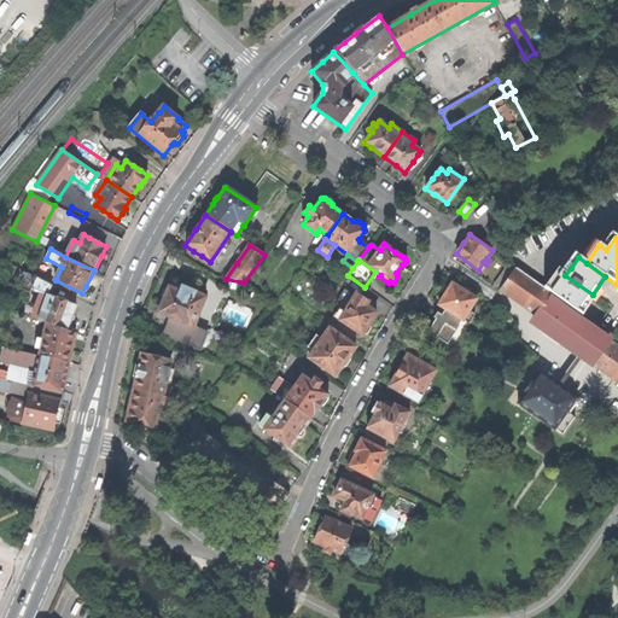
[(507,264),(500,260),(487,278),(494,284),(507,264)]
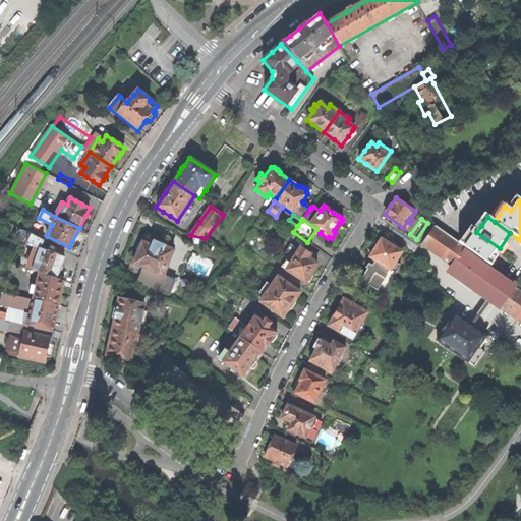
[(29,267),(40,272),(57,278),(59,271),(62,271),(63,269),(63,268),(61,266),(64,256),(42,248),(44,240),(9,223),(5,229),(19,236),(16,242),(25,247),(27,243),(36,246),(29,267)]
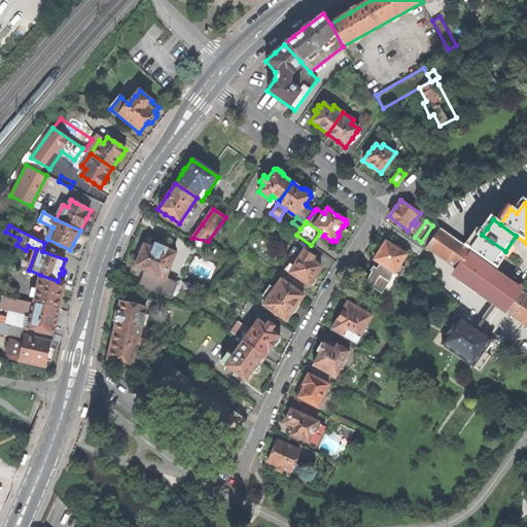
[(457,270),(467,255),(469,251),(467,250),(440,230),(426,248),(457,270)]
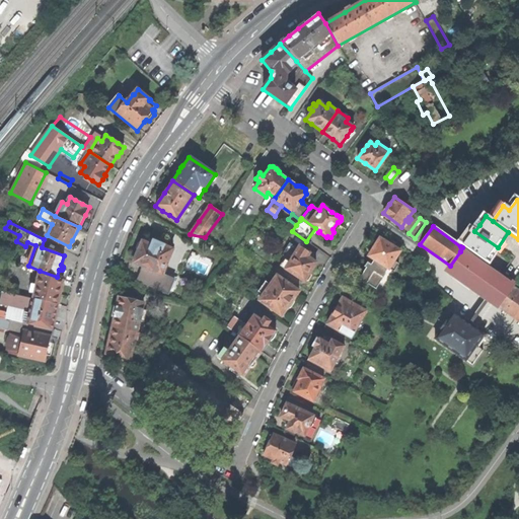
[(468,235),(460,246),(462,247),(486,265),(498,247),(474,231),(467,227),(463,232),(468,235)]
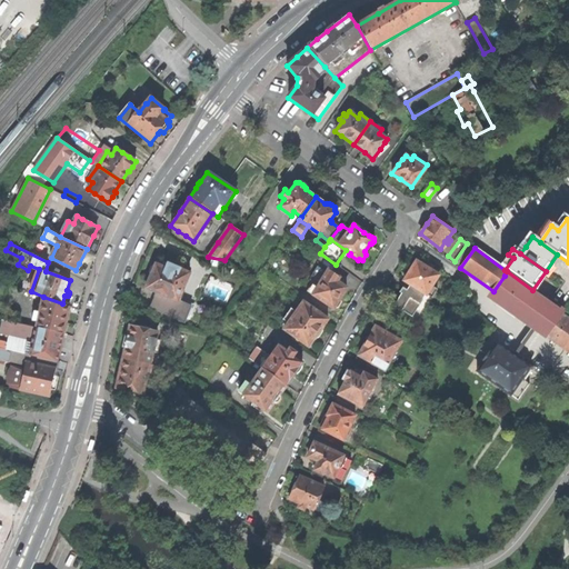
[(568,262),(557,255),(546,271),(532,290),(559,308),(562,310),(568,315),(568,262)]
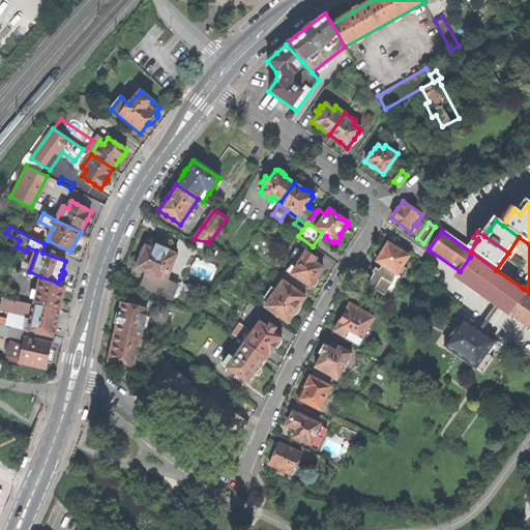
[(396,249),(387,243),(387,244),(386,244),(383,244),(381,247),(380,248),(381,252),(382,253),(376,262),(381,265),(395,273),(396,274),(398,274),(402,276),(406,270),(402,267),(408,257),(402,253),(404,249),(399,246),(396,249)]
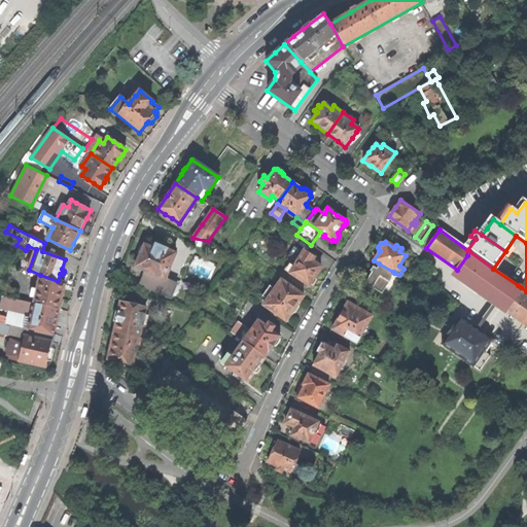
[(139,286),(170,301),(176,285),(165,280),(175,254),(166,250),(166,249),(155,245),(153,249),(143,245),(143,246),(140,248),(139,250),(138,253),(139,256),(134,268),(145,272),(139,286)]
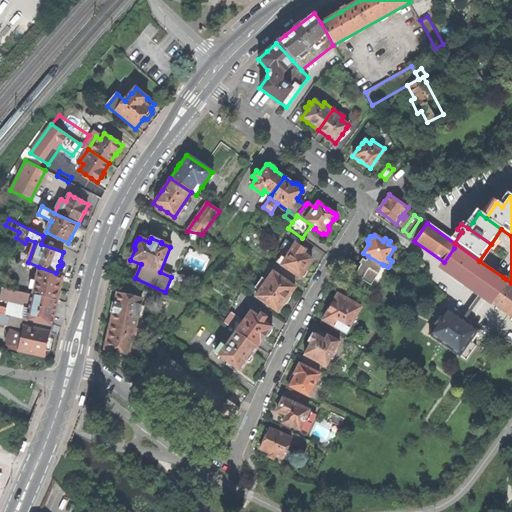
[(309,253),(295,244),(285,259),(280,256),(276,262),(300,278),(301,277),(304,277),(305,275),(307,272),(307,271),(306,269),(312,259),(307,256),(309,253)]
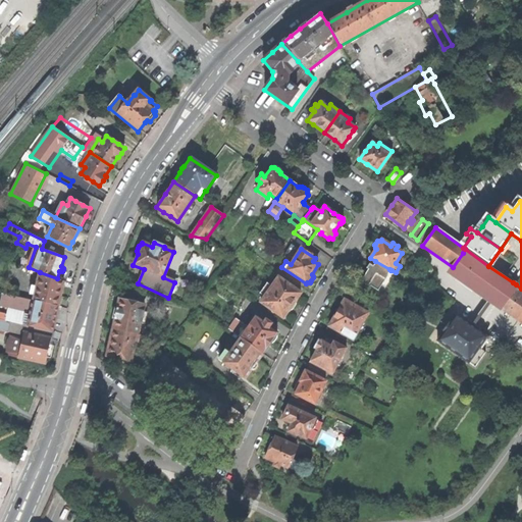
[(510,286),(463,253),(453,267),(449,273),(521,324),(521,295),(513,289),(516,284),(513,282),(510,286)]
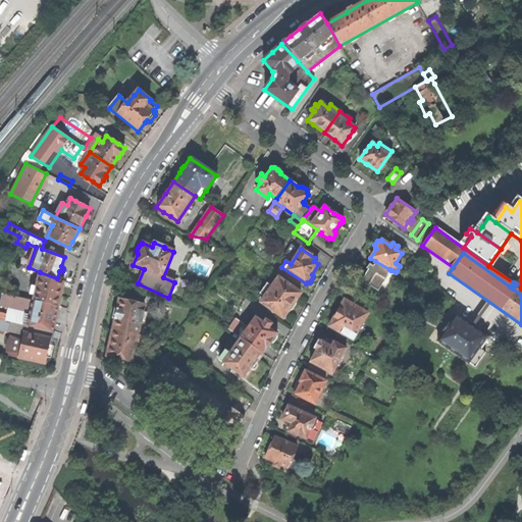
[(378,290),(377,289),(389,269),(375,261),(375,262),(373,266),(369,264),(367,268),(366,268),(368,270),(366,273),(362,280),(361,279),(360,282),(367,286),(368,284),(377,291),(378,290)]
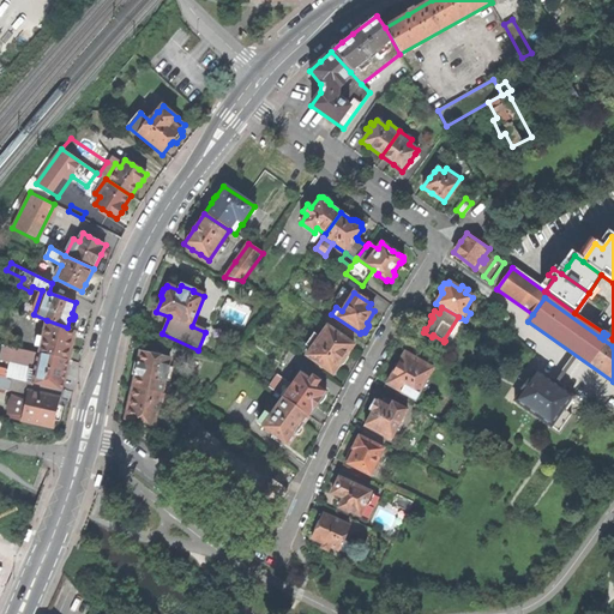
[(42,347),(40,354),(70,360),(72,347),(76,331),(67,327),(47,320),(43,337),(38,336),(36,345),(42,347)]
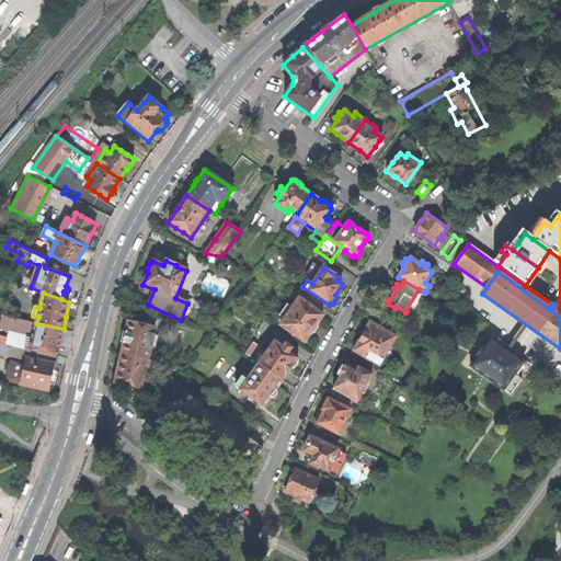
[(323,316),(299,298),(293,308),(287,305),(278,316),(284,319),(281,325),(304,342),(310,333),(315,333),(316,330),(318,328),(317,323),(323,316)]
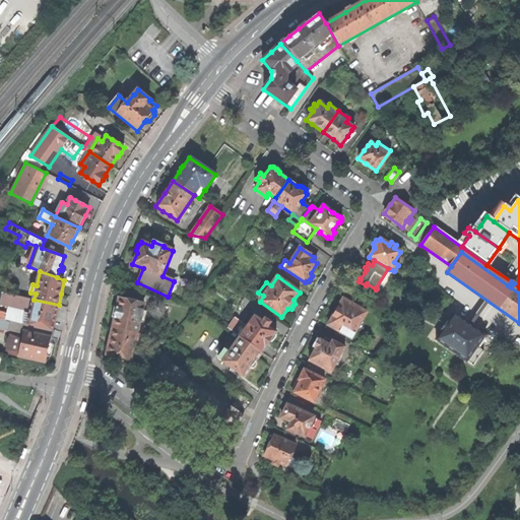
[(0,317),(53,330),(56,317),(59,305),(34,300),(3,293),(0,304),(0,305),(8,307),(7,313),(0,311),(0,317)]
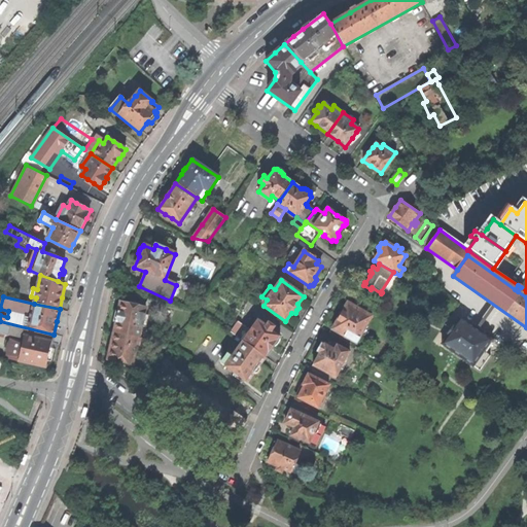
[(341,339),(347,342),(348,339),(356,343),(372,315),(348,302),(343,311),(342,311),(339,311),(338,314),(336,317),(336,319),(337,320),(331,329),(343,336),(341,339)]
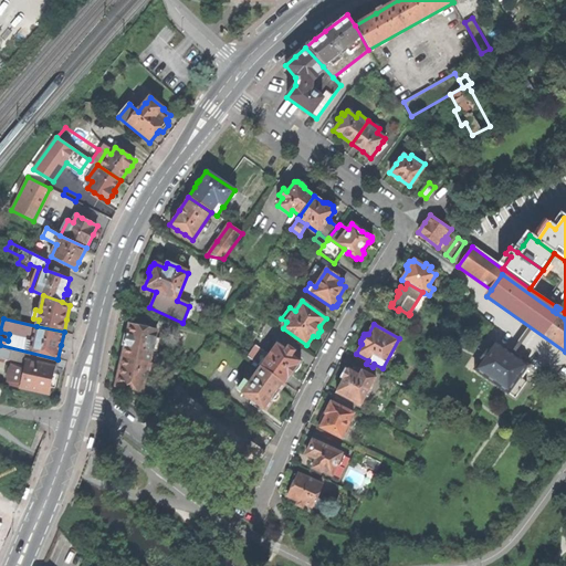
[(126,343),(123,358),(149,364),(153,352),(154,352),(156,338),(155,338),(156,332),(130,326),(126,343)]
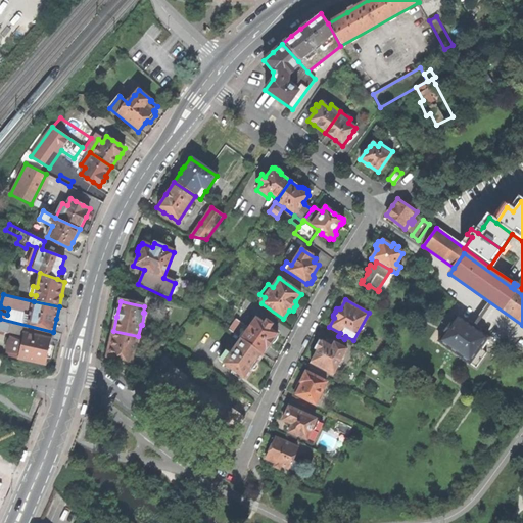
[(439,341),(476,368),(486,352),(482,349),(489,338),(479,331),(481,328),(470,320),(467,323),(458,316),(450,325),(449,324),(447,327),(444,331),(445,332),(439,341)]
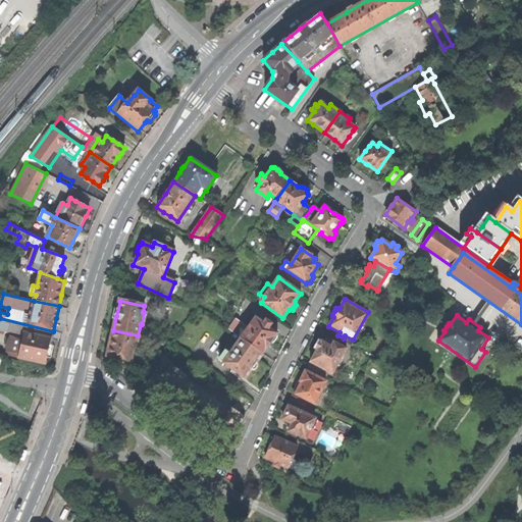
[(249,327),(241,338),(262,354),(269,344),(270,344),(271,343),(274,342),(276,340),(277,337),(277,332),(269,326),(271,323),(266,319),(264,322),(256,317),(249,327)]
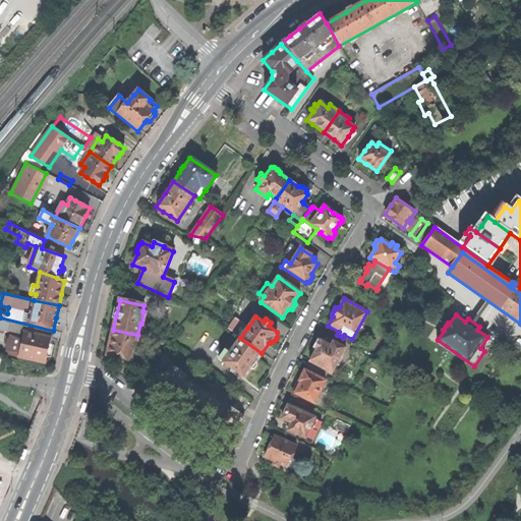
[(7,350),(20,353),(19,356),(46,362),(50,345),(53,331),(0,317),(0,330),(9,332),(9,331),(23,335),(23,336),(11,333),(7,350)]
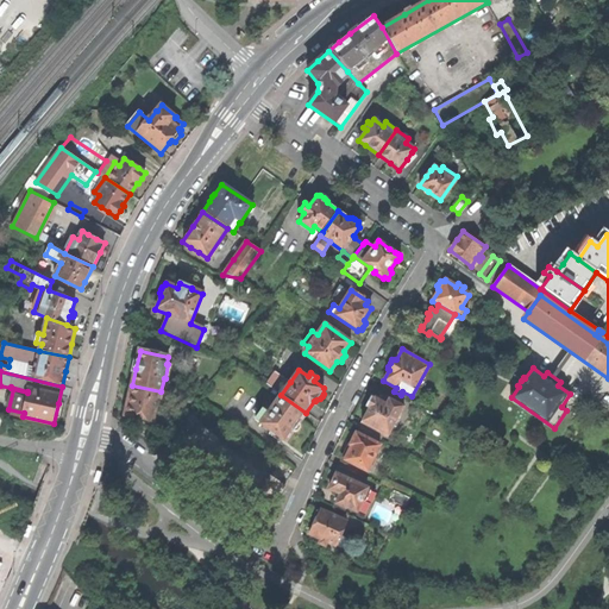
[(267,384),(281,395),(290,382),(276,371),(267,384)]
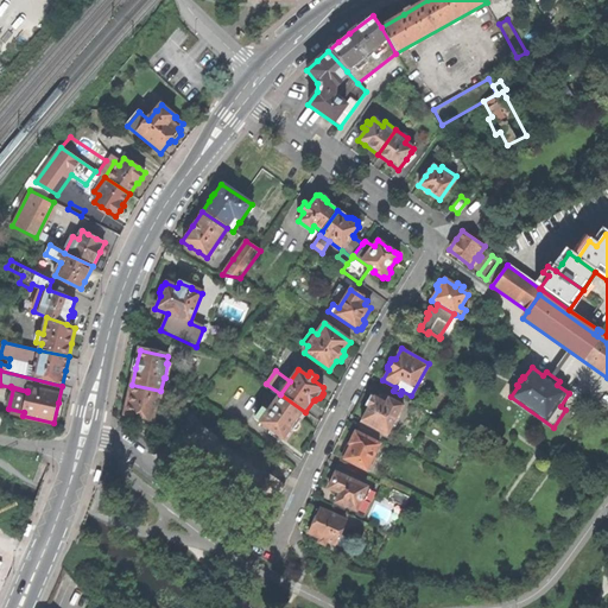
[(156,420),(164,423),(165,412),(157,411),(162,391),(160,391),(132,385),(128,399),(125,416),(154,422),(156,420)]
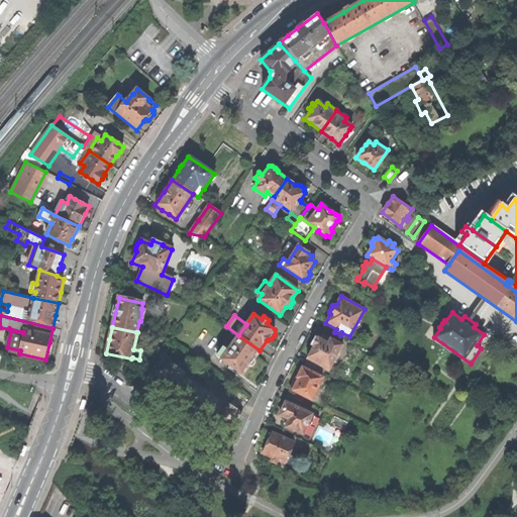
[(228,369),(236,374),(237,372),(242,375),(248,367),(249,367),(251,367),(253,365),(254,363),(253,358),(260,350),(238,335),(228,349),(223,346),(216,356),(229,366),(228,369)]
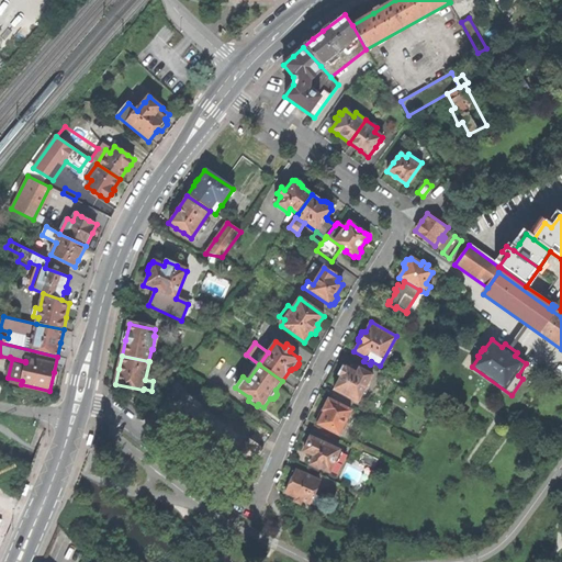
[(334,390),(358,402),(372,374),(355,364),(351,369),(346,366),(345,368),(343,367),(340,370),(338,374),(340,375),(334,390)]
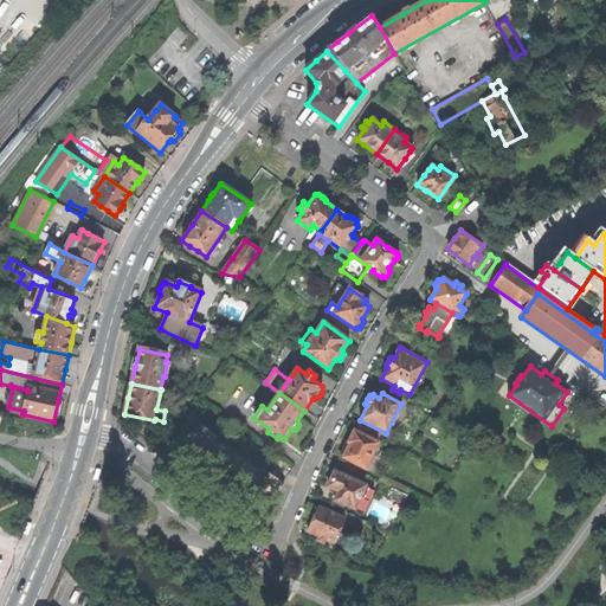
[(247,494),(266,508),(283,483),(264,470),(263,472),(217,439),(218,437),(199,424),(182,447),(201,462),(202,458),(227,476),(249,491),(247,494)]
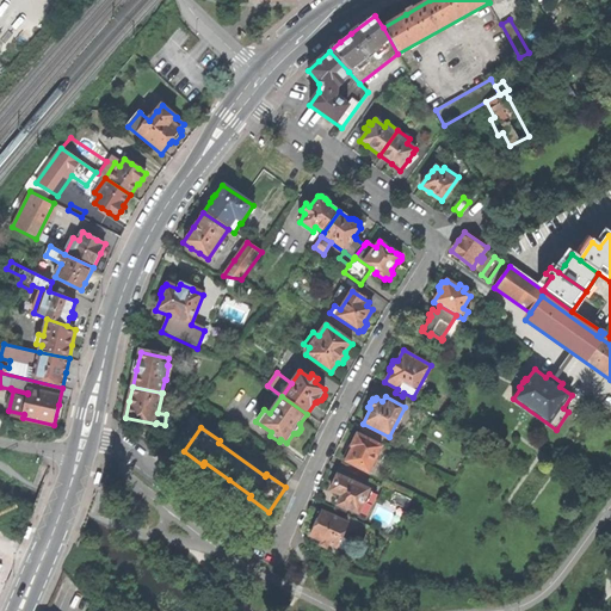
[(345,462),(369,473),(382,446),(357,434),(353,440),(351,446),(352,448),(345,462)]
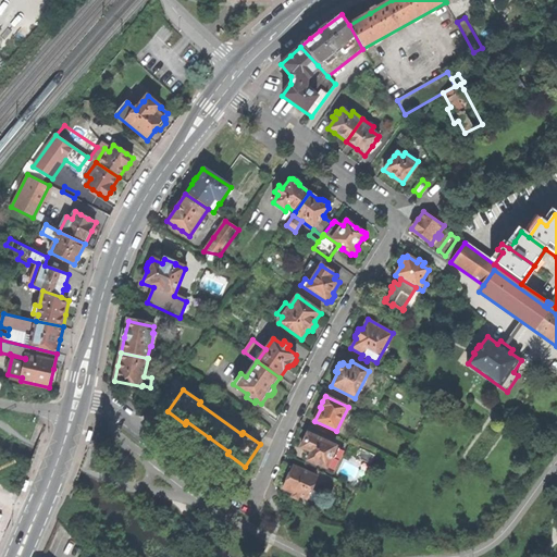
[(138,410),(146,416),(155,404),(147,398),(138,410)]
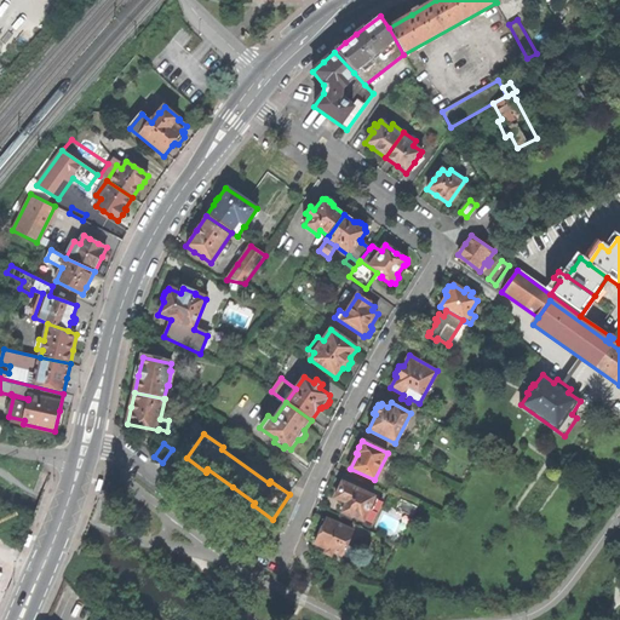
[(352,516),(362,521),(363,520),(373,498),(373,497),(342,482),(338,489),(334,498),(345,503),(344,505),(343,504),(340,510),(343,510),(342,512),(351,517),(352,516)]
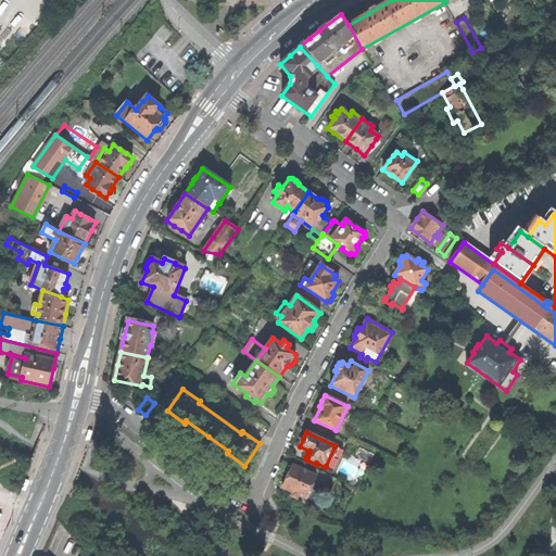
[(346,442),(358,447),(374,455),(377,449),(349,437),(346,442)]
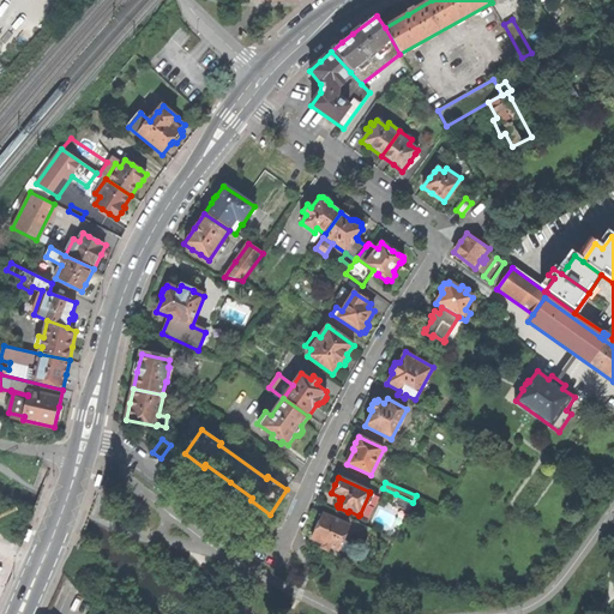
[(378,497),(369,493),(360,515),(368,518),(378,497)]
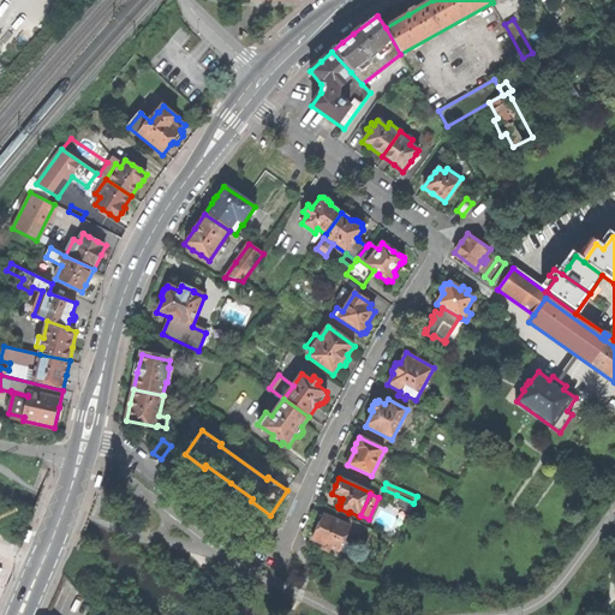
[(392,505),(410,512),(413,503),(396,495),(392,505)]
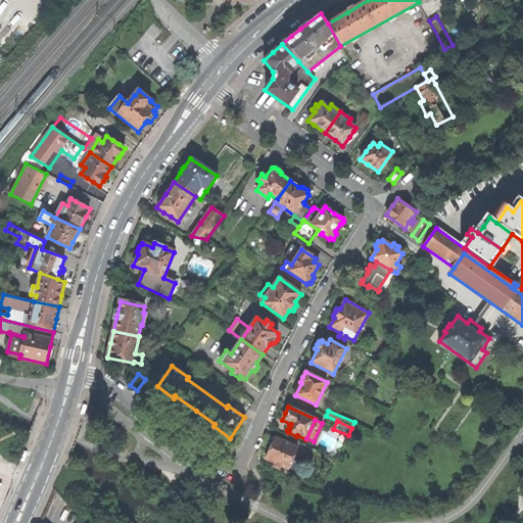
[(281,466),(288,469),(294,472),(298,464),(292,461),(297,448),(275,438),(274,439),(273,438),(271,439),(270,441),(268,445),(269,447),(270,447),(265,459),(275,463),(273,467),(279,470),(281,466)]
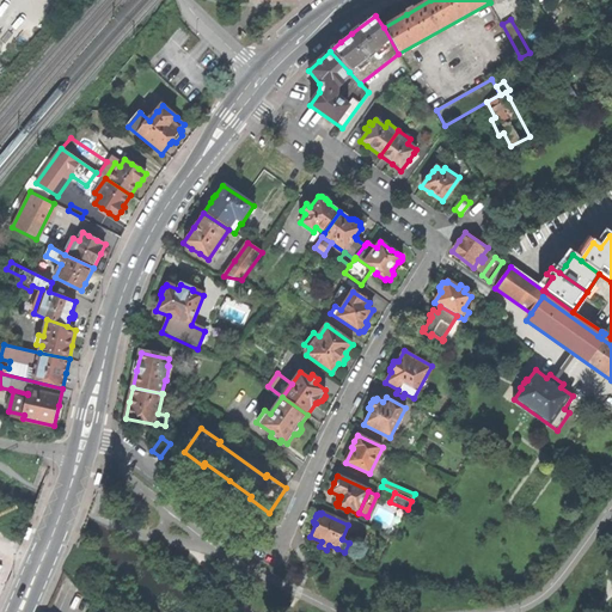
[(36,530),(31,527),(26,537),(26,539),(29,540),(30,540),(36,530)]
